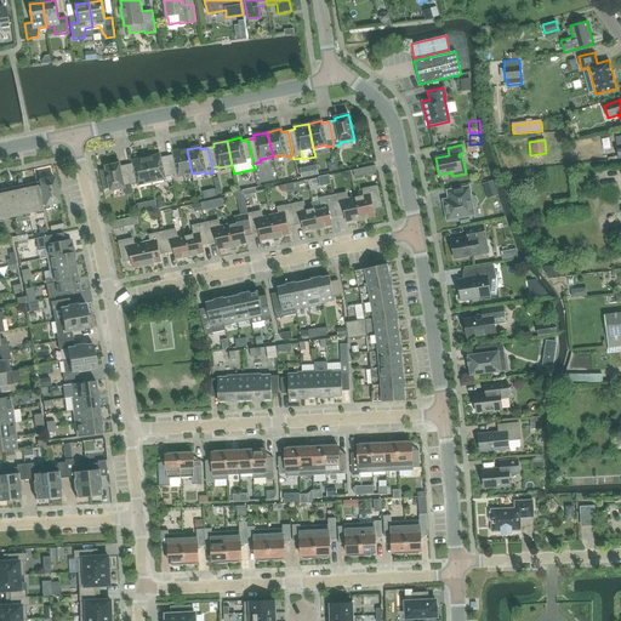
[(178,177),(192,174),(187,149),(174,152),(174,155),(167,157),(171,176),(178,175),(178,177)]
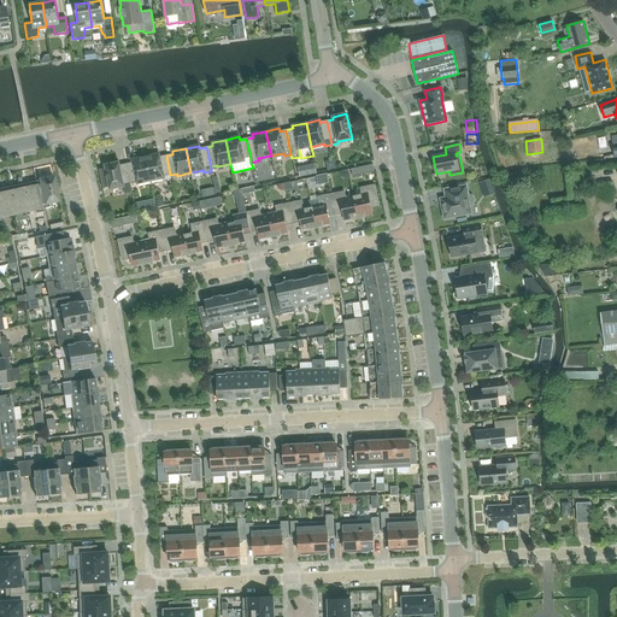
[(170,175),(166,156),(159,157),(159,154),(146,157),(150,181),(163,178),(164,181),(171,180),(170,175)]
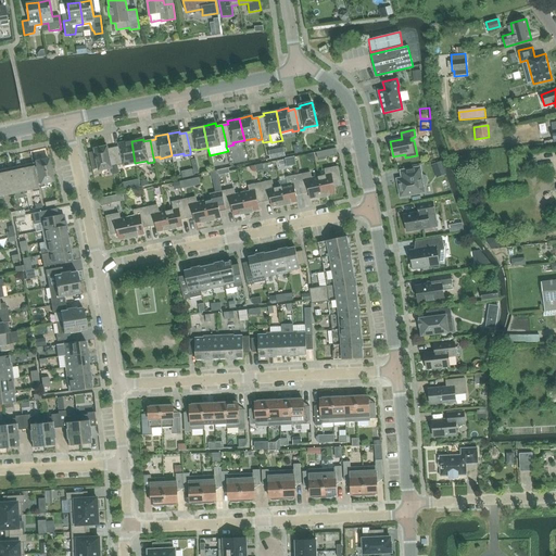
[(123,166),(135,163),(131,141),(118,143),(119,147),(113,148),(117,165),(123,164),(123,166)]
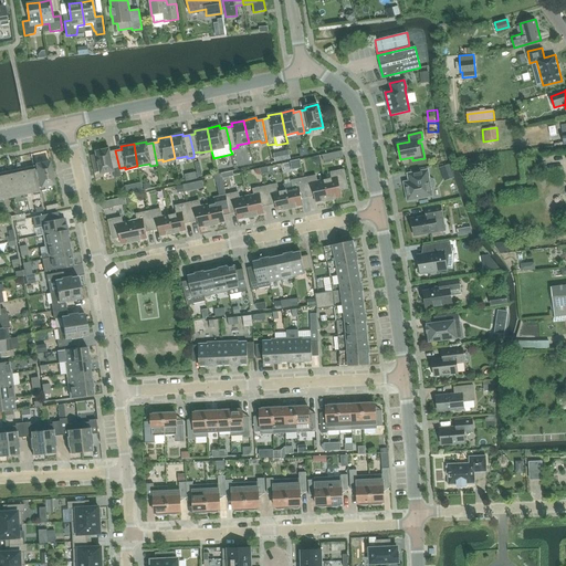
[(119,168),(115,150),(109,152),(109,149),(96,152),(96,154),(91,156),(94,173),(101,171),(101,174),(113,171),(114,178),(122,177),(119,168)]
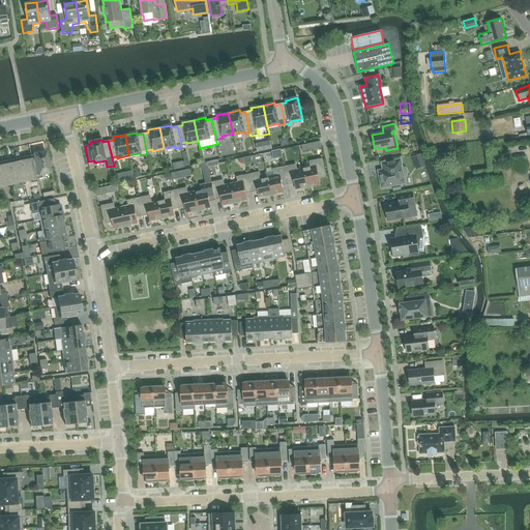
[(320,142),(301,146),(303,152),(322,148),(320,142)]
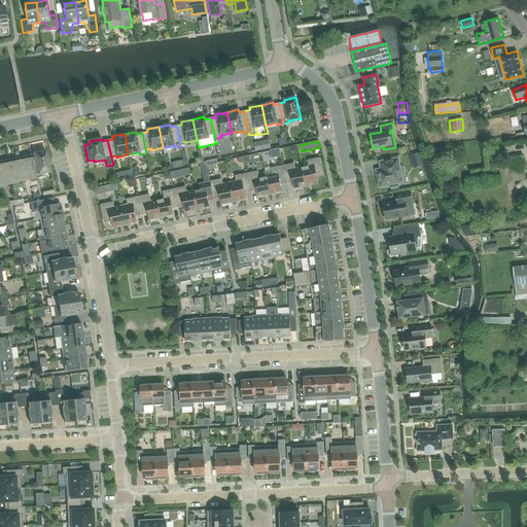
[(50,172),(45,150),(33,153),(33,154),(0,161),(0,186),(36,179),(35,175),(50,172)]
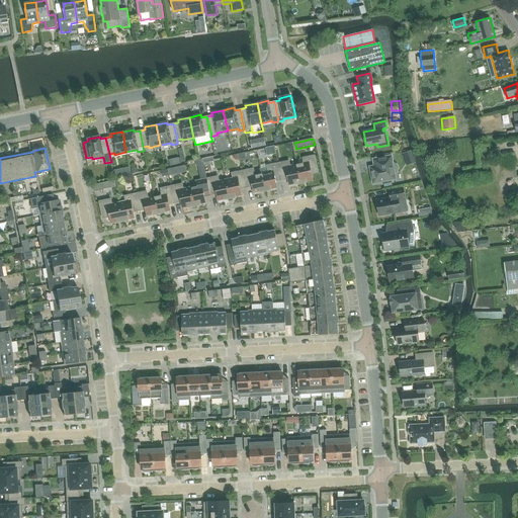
[(176,157),(183,155),(181,148),(174,150),(176,157)]
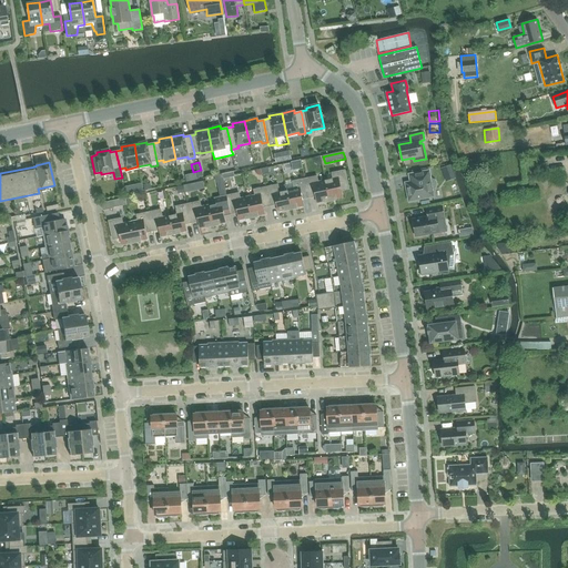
[(230,190),(225,168),(219,169),(222,191),(230,190)]
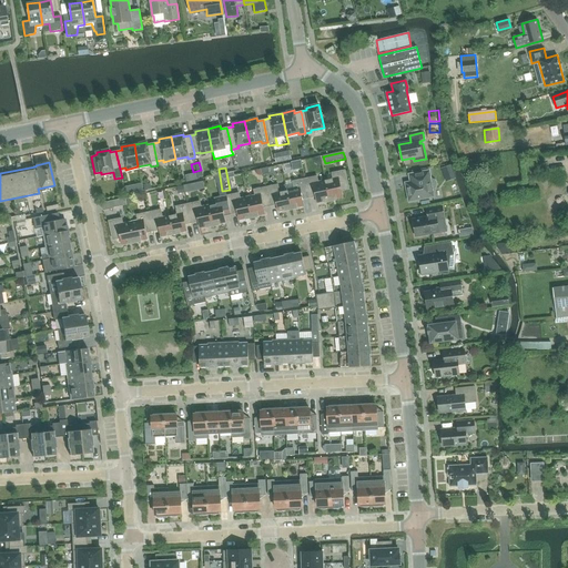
[(326,181),(331,202),(336,200),(336,199),(343,198),(342,191),(348,190),(345,171),(332,173),(333,179),(326,181)]
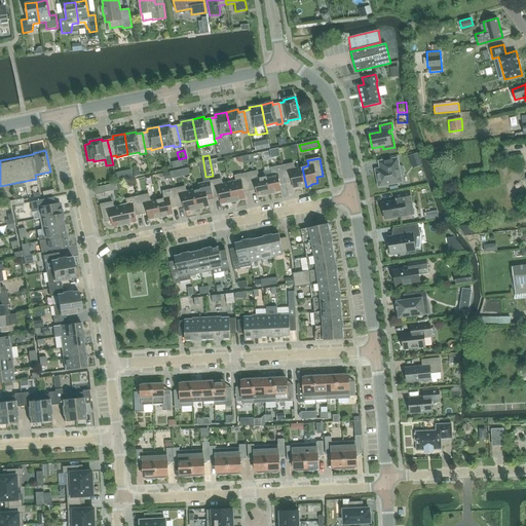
[(397,158),(381,161),(380,162),(381,166),(373,168),(376,186),(385,185),(401,182),(400,176),(403,175),(404,174),(405,171),(404,168),(403,166),(401,165),(398,165),(397,158)]
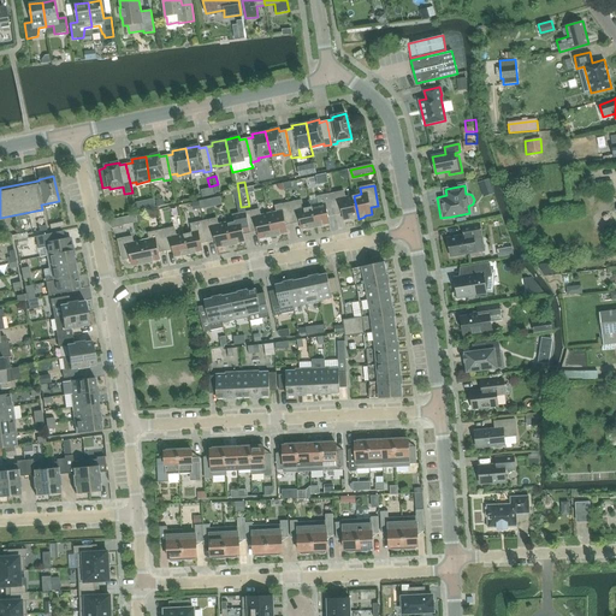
[(491,187),(483,189),(485,196),(493,193),(491,187)]
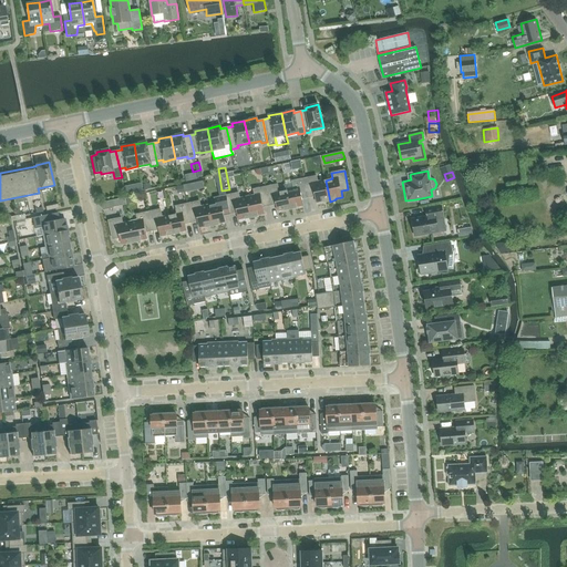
[(330,202),(326,181),(318,182),(317,176),(305,178),(309,197),(315,196),(317,203),(323,202),(323,203),(330,202)]
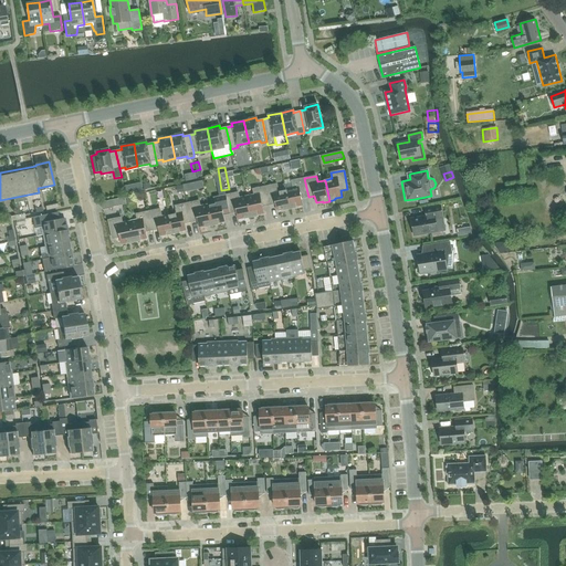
[(302,199),(308,197),(304,178),(292,181),(293,187),(285,188),(290,209),(296,208),(296,207),(303,206),(302,199)]
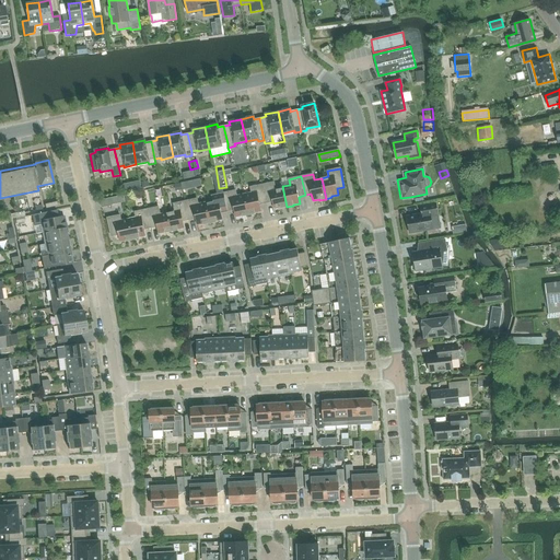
[(287,207),(282,186),(276,188),(273,183),(263,185),(266,203),(272,202),(273,209),(281,207),(281,208),(287,207)]
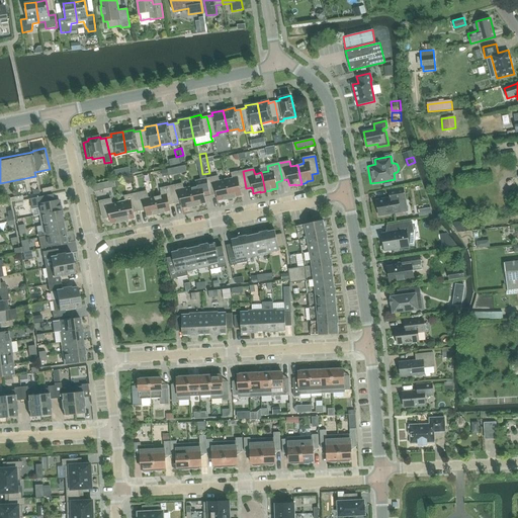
[(240,189),(246,188),(243,171),(232,173),(233,178),(226,180),(230,199),(236,197),(235,196),(242,195),(240,189)]
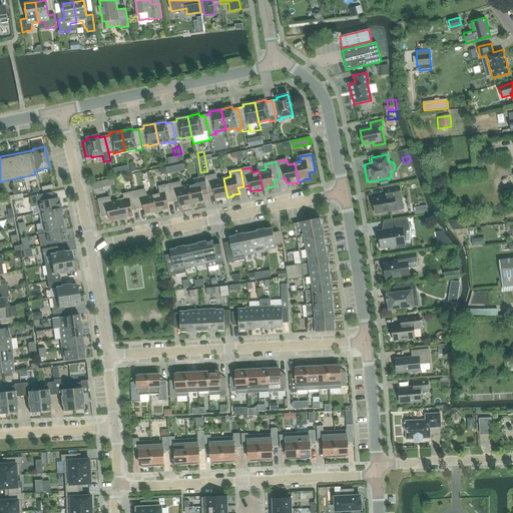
[(227,197),(223,178),(216,179),(215,174),(204,176),(208,194),(214,192),(215,198),(221,197),(222,198),(227,197)]
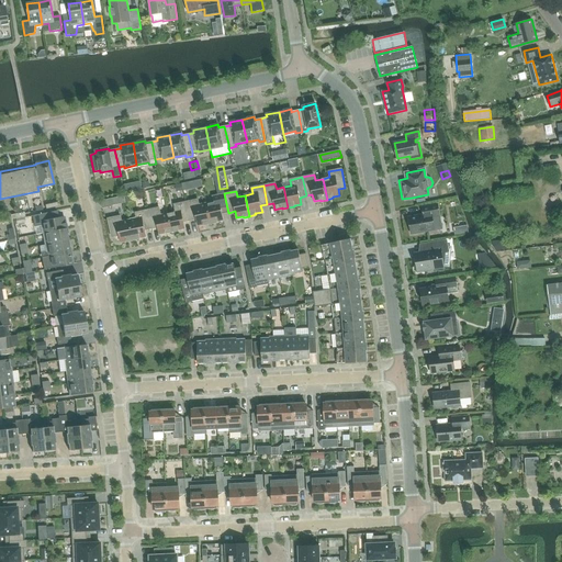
[(222,214),(228,213),(224,193),(213,197),(214,202),(206,203),(211,224),(216,223),(216,222),(223,221),(222,214)]
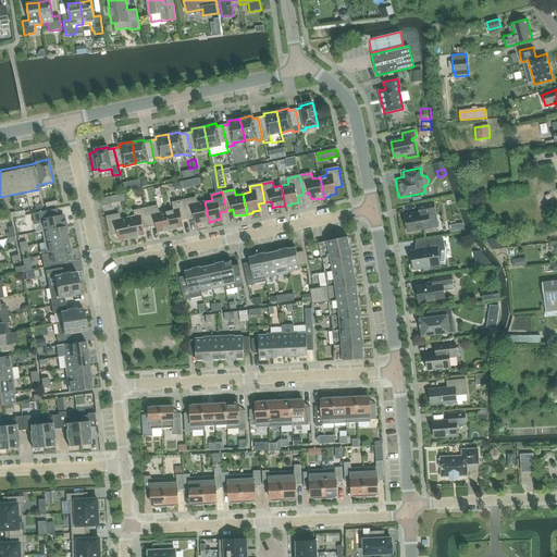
[(123,195),(99,199),(101,207),(124,201),(123,195)]
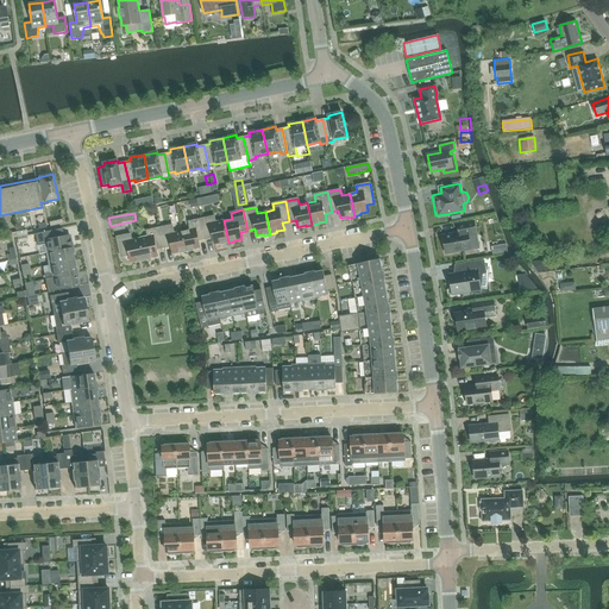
[(228,243),(224,220),(215,223),(214,217),(201,219),(206,239),(213,238),(214,245),(221,243),(221,244),(228,243)]
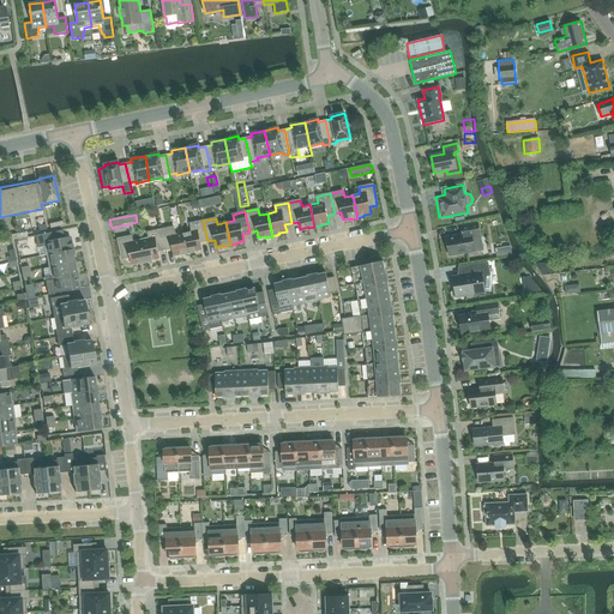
[(200,242),(208,241),(203,221),(190,223),(192,229),(184,232),(188,254),(194,252),(194,251),(202,250),(200,242)]
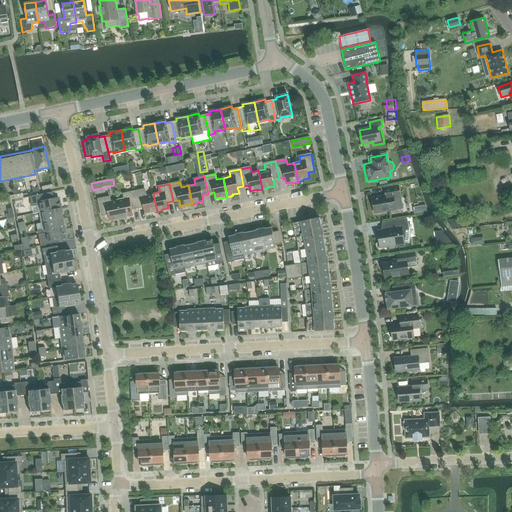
[(402,209),(401,199),(398,186),(385,189),(386,196),(372,198),(375,213),(402,209)]
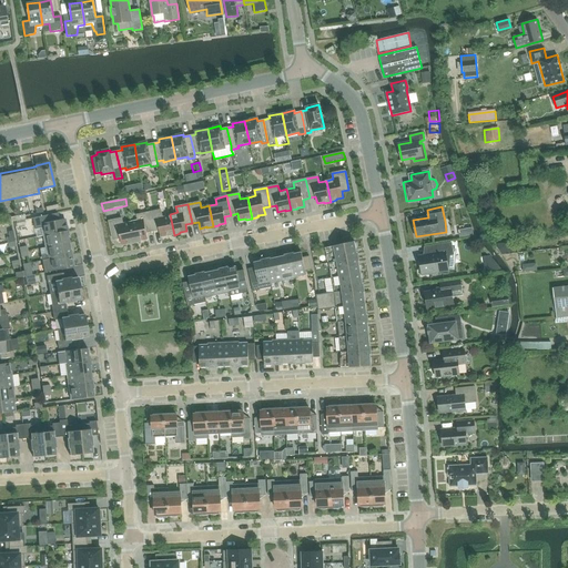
[(174,235),(170,214),(162,215),(161,210),(149,213),(153,232),(160,230),(161,236),(168,235),(168,236),(174,235)]
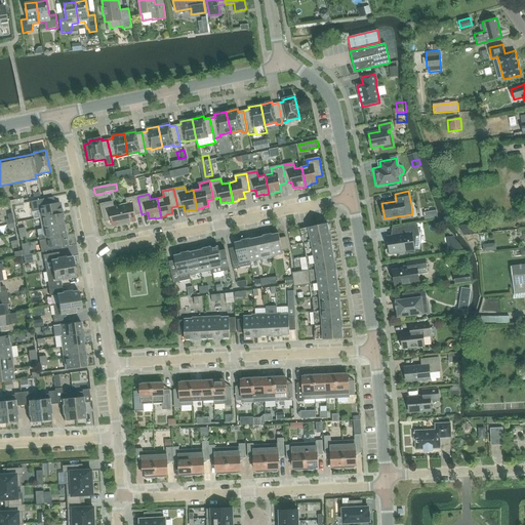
[(40,217),(62,213),(59,202),(54,203),(53,197),(30,202),(32,212),(39,211),(40,217)]
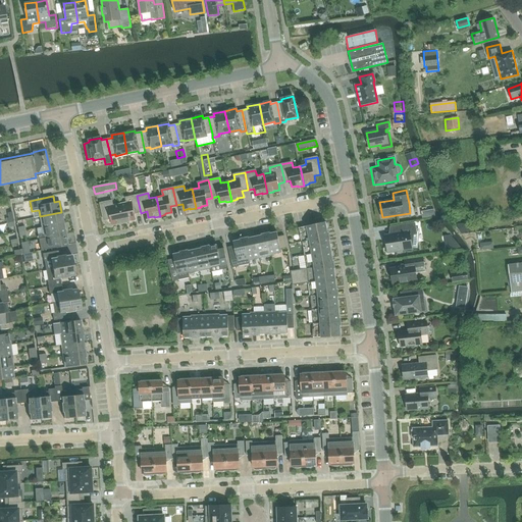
[(135,214),(141,213),(137,196),(125,198),(126,203),(119,204),(124,223),(129,222),(129,221),(136,220),(135,214)]
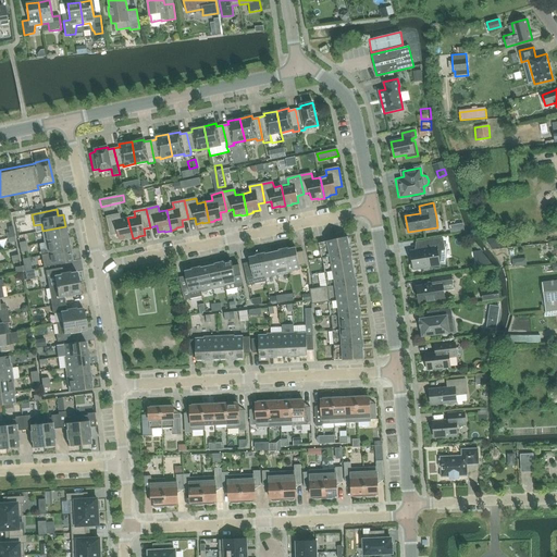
[(463,211),(454,213),(457,225),(466,223),(463,211)]
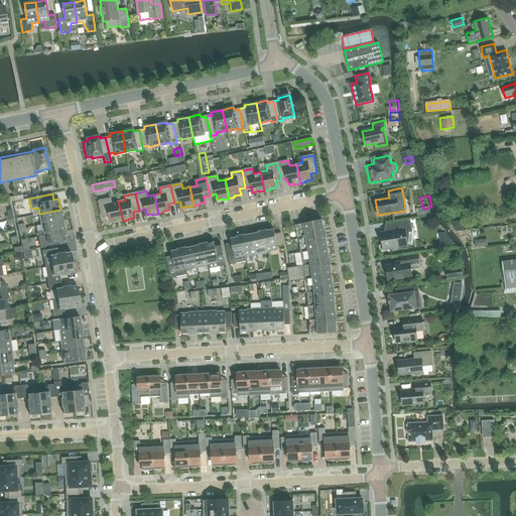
[(123,221),(118,202),(112,204),(111,199),(99,201),(103,218),(109,217),(111,223),(117,221),(117,222),(123,221)]
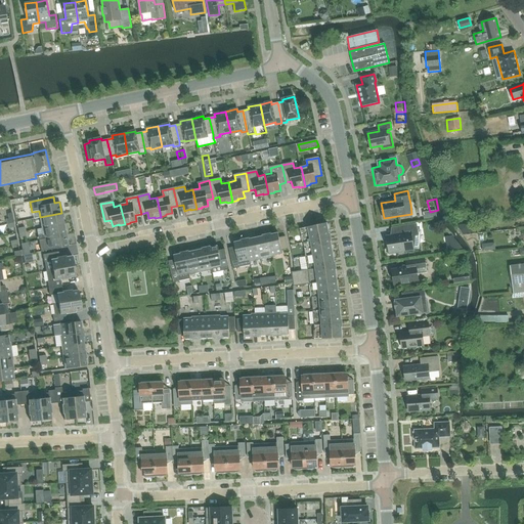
[(42,228),(63,224),(61,213),(40,217),(42,228)]
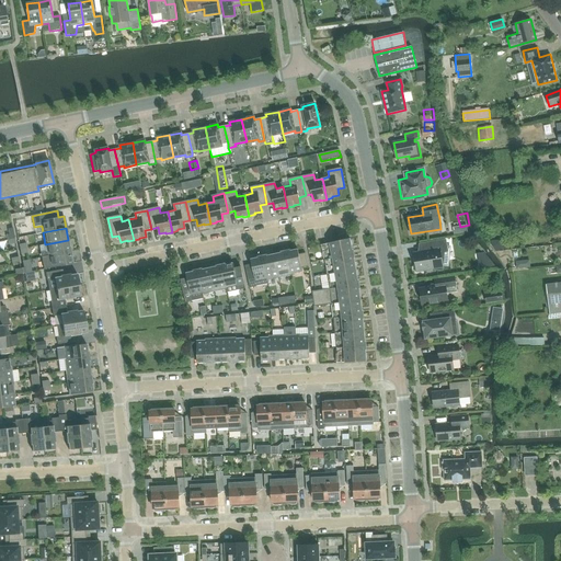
[(329,289),(323,289),(322,285),(317,286),(318,290),(312,292),(313,307),(331,305),(333,319),(335,347),(336,363),(366,362),(365,341),(362,310),(358,279),(355,262),(351,239),(321,245),(324,260),(329,289)]
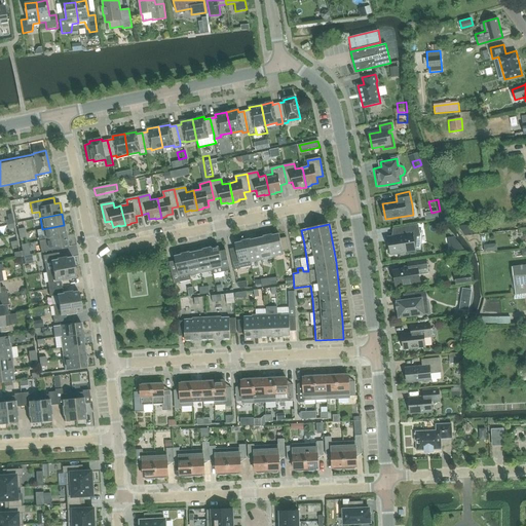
[(42,229),(43,235),(39,236),(40,241),(66,236),(64,225),(42,229)]
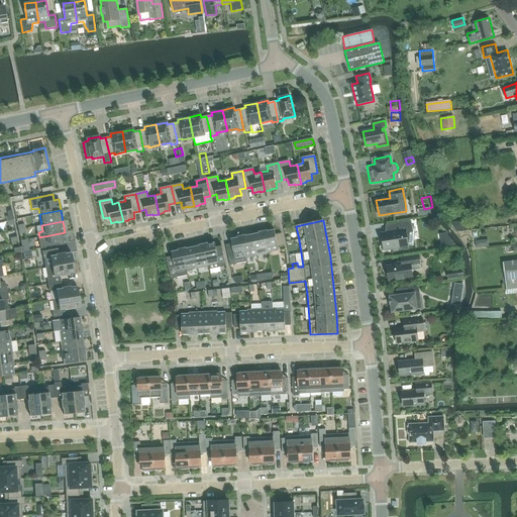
[(385,233),(382,233),(383,239),(382,248),(384,248),(385,250),(399,248),(407,248),(407,246),(408,246),(408,245),(410,226),(411,226),(410,221),(389,225),(390,232),(385,233)]
